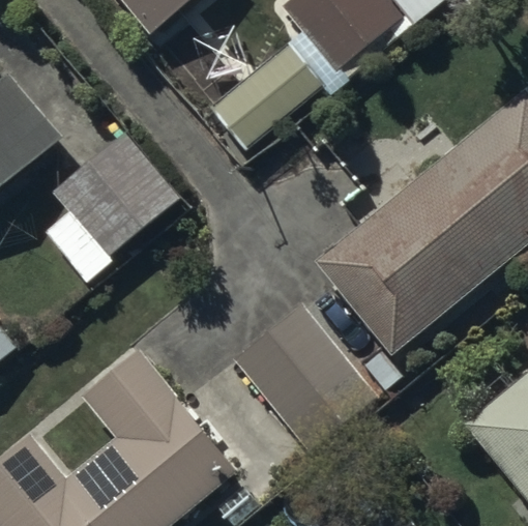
[(120,0),(149,34),(189,0),(120,0)]
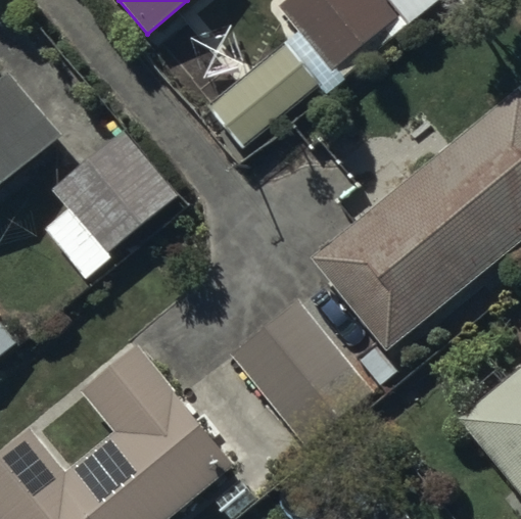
[(405,26),(382,0),(284,0),(277,6),(296,29),(205,106),(242,149),(318,85),(325,93),(405,26)]
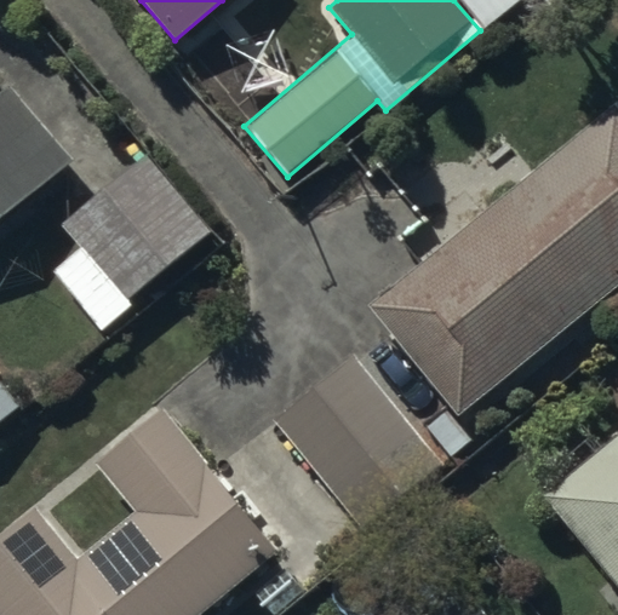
[(453,0),(480,30),(515,0),(453,0)]
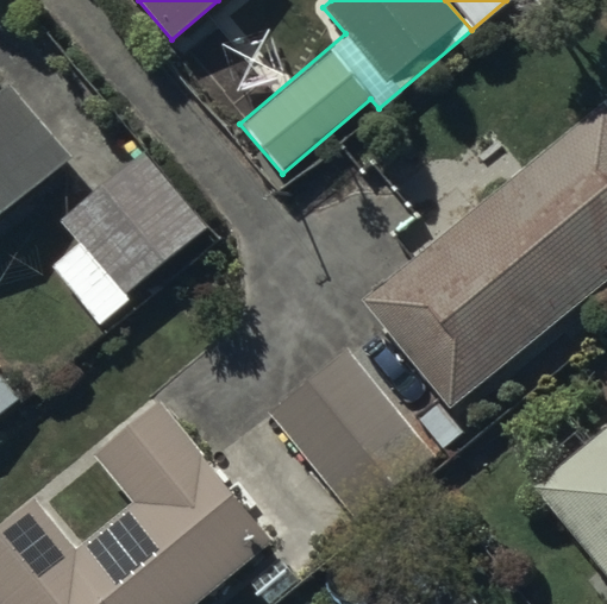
[(0,218),(70,159),(8,86),(0,92),(0,218)]
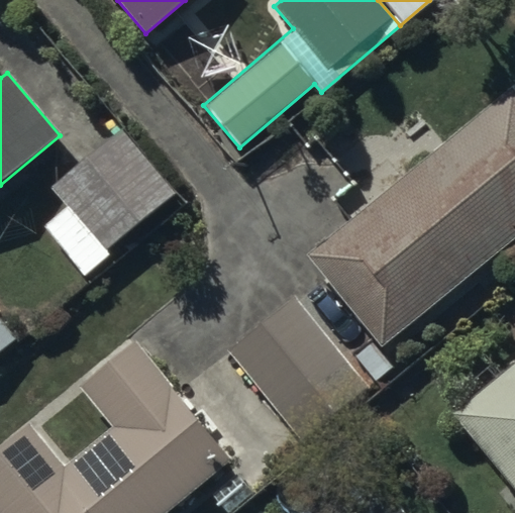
[(351,218),(308,253),(376,338),(355,354),(374,378),(392,363),(381,348),(514,236),(514,92),(512,89),(446,142),(404,92),(327,157),(353,187),(336,202),(351,218)]
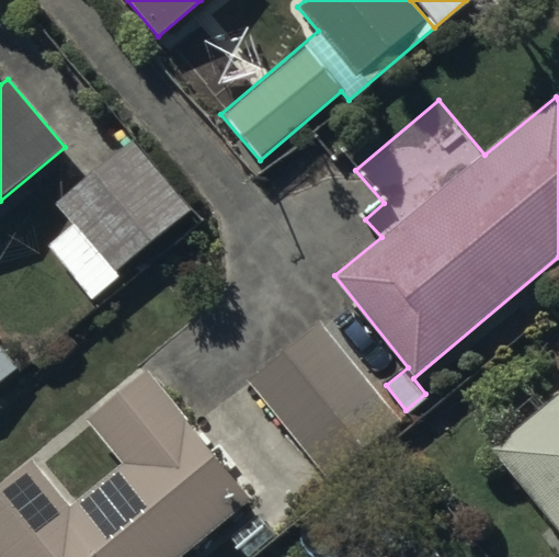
[(190,208),(133,138),(55,203),(72,224),(47,245),(91,298),(118,275),(115,270),(190,208)]
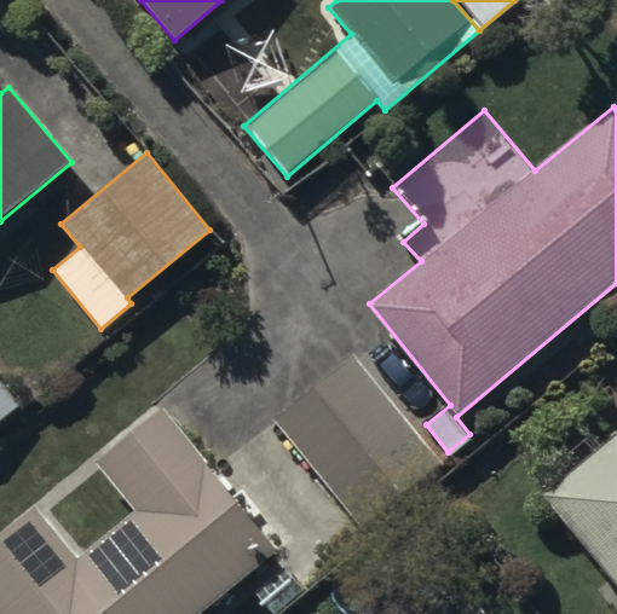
[(272,421),(359,527),(443,461),(355,353),(272,421)]
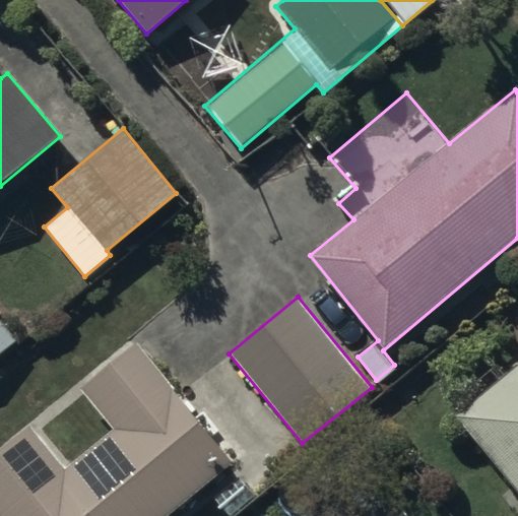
[(0,351),(15,339),(0,320),(0,351)]
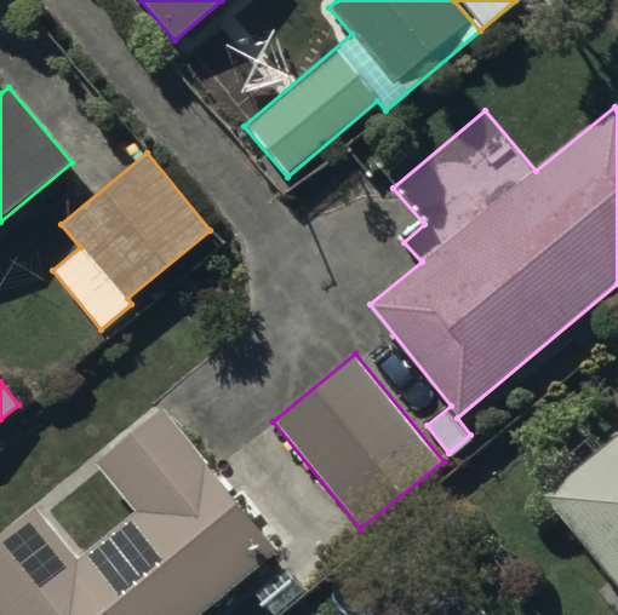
[(0,614),(200,614),(276,555),(161,411),(95,464),(133,512),(76,558),(36,509),(0,538),(0,614)]
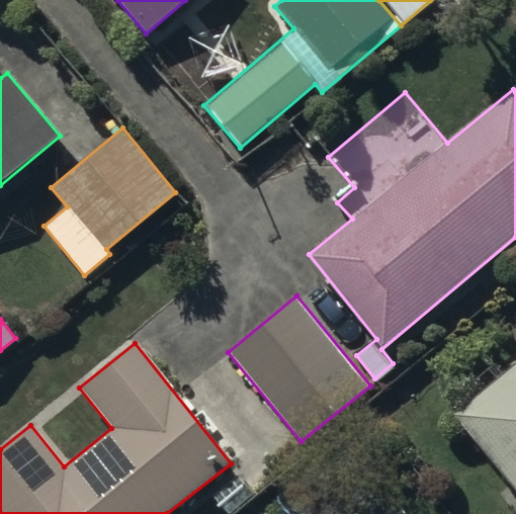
[(515,360),(452,413),(515,491),(515,360)]
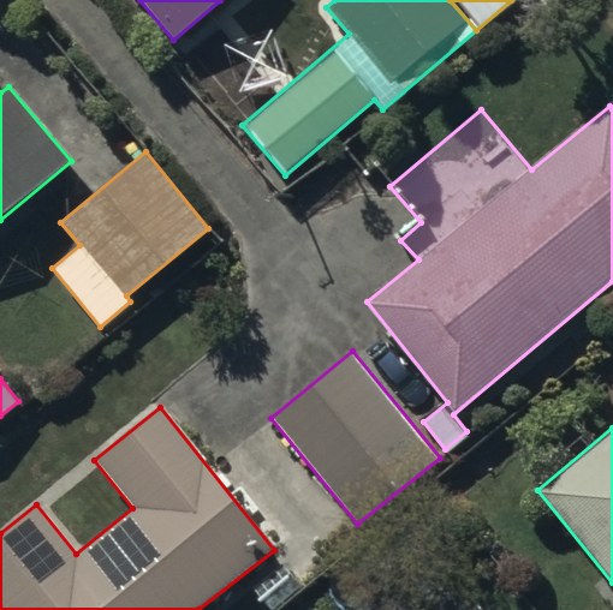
[(410,609),(397,593),(375,609),(484,609),(480,603),(471,609),(410,609)]
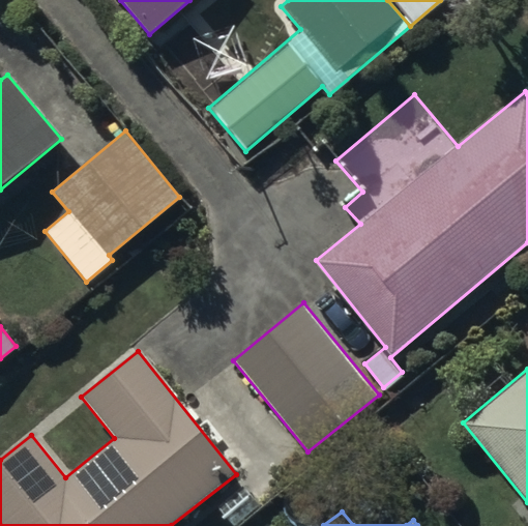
All buildings are outlined.
